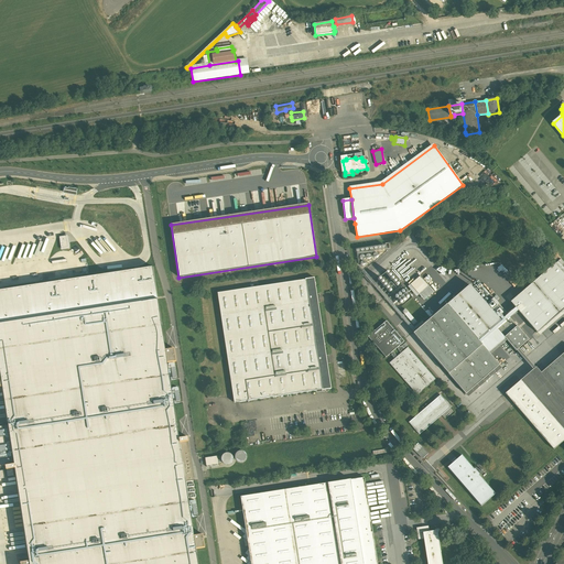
[(71,250),(68,237),(61,238),(63,251),(71,250)]
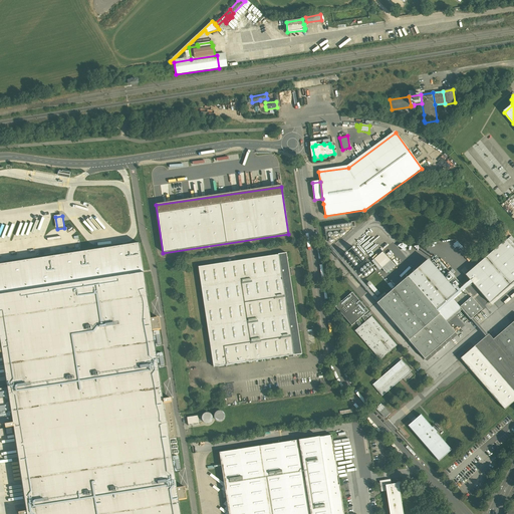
[(513,249),(506,240),(465,275),(470,280),(472,283),(489,303),(513,281),(513,249)]
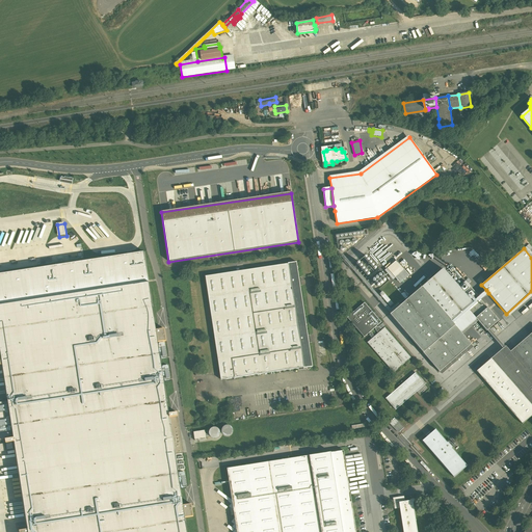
[(144,253),(0,273),(0,352),(0,353),(0,352),(0,365),(2,366),(8,402),(0,402),(0,441),(5,440),(6,444),(15,443),(27,529),(21,531),(20,531),(19,531),(187,531),(185,517),(193,516),(191,504),(183,505),(181,488),(186,487),(184,470),(186,470),(177,413),(169,414),(164,381),(170,380),(167,364),(161,365),(161,358),(166,357),(164,342),(166,341),(164,329),(156,330),(144,253)]
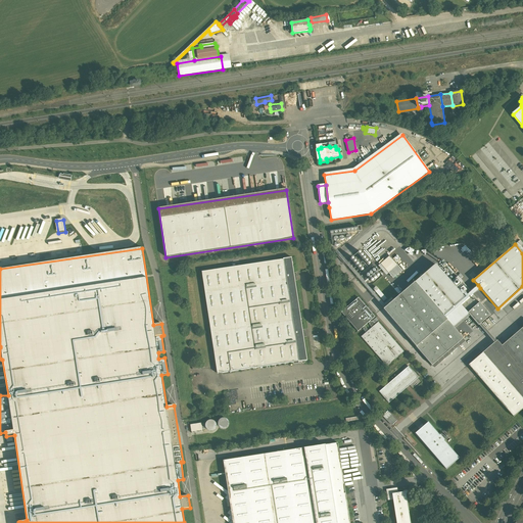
[(389,255),(380,264),(388,273),(397,266),(389,255)]
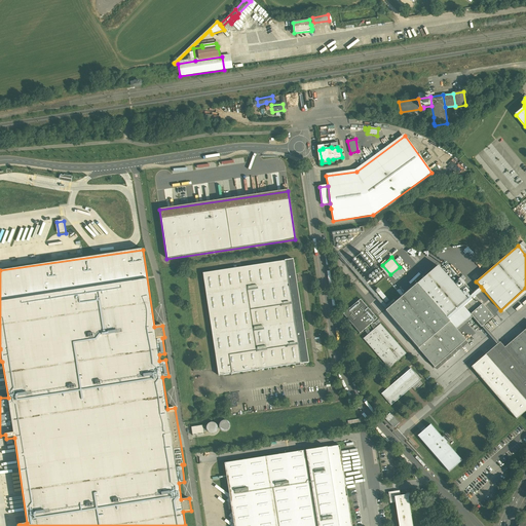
[(285,261),(202,273),(219,376),(300,363),(300,364),(309,363),(293,259),(285,260),(285,261)]
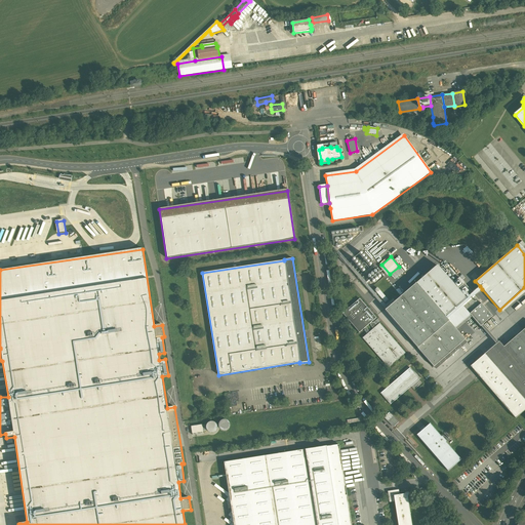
[(452,283),(437,266),(416,283),(445,317),(466,298),(465,297),(472,291),(459,277),(452,283)]
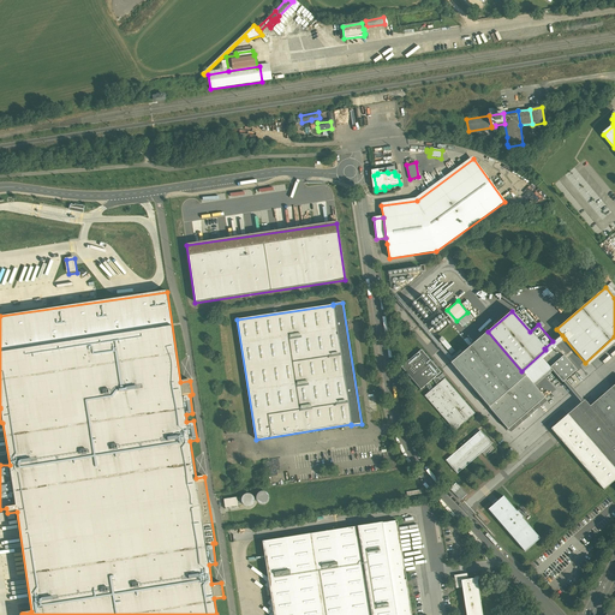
[(562,335),(545,350),(521,371),(488,332),(451,364),(508,430),(544,398),(535,387),(532,384),(524,374),(565,339),(562,335)]
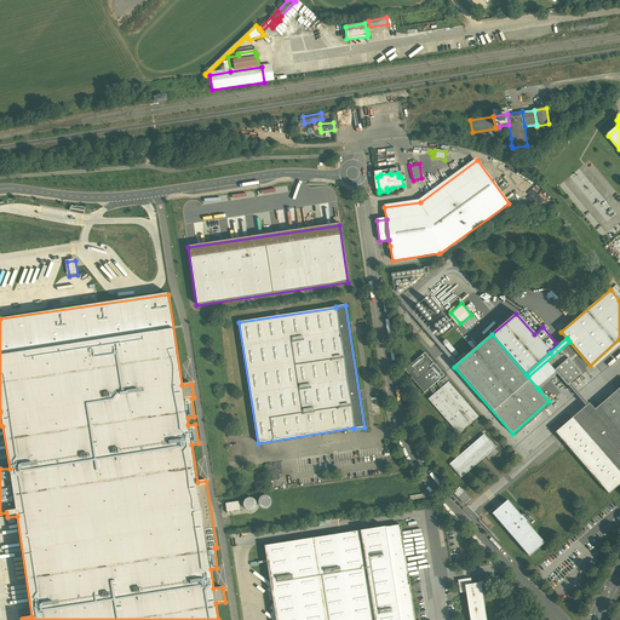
[(458,354),(448,342),(447,342),(446,342),(446,340),(445,342),(443,342),(443,343),(443,344),(445,345),(454,357),(458,354)]
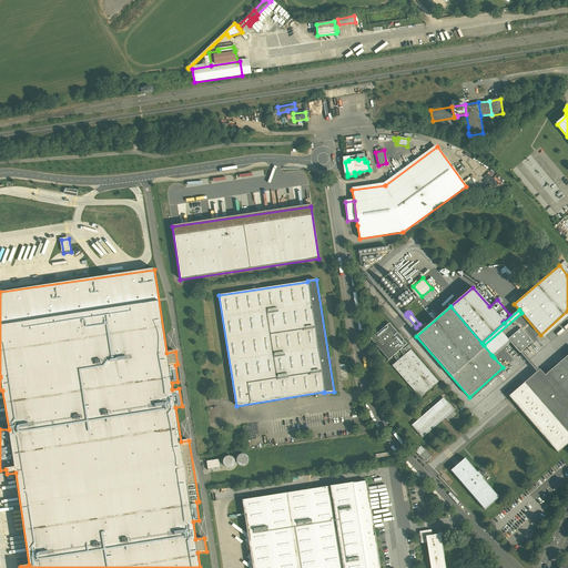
[(533,342),(514,321),(500,332),(508,341),(492,355),(494,357),(510,343),(519,354),(533,342)]
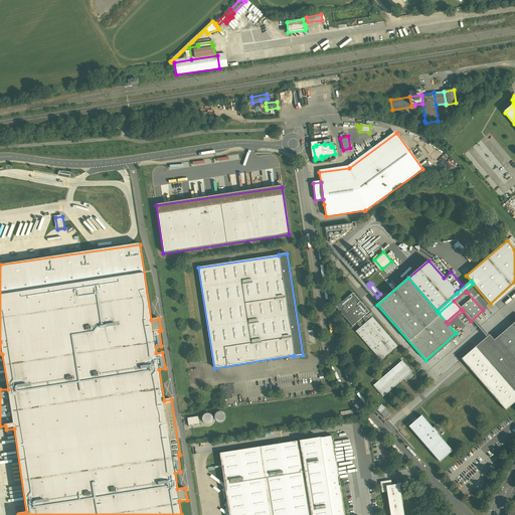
[(369,312),(353,293),(336,308),(352,327),(357,322),(364,316),(369,312)]
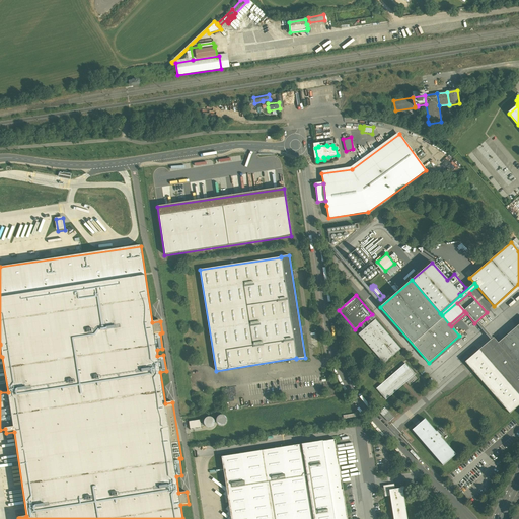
[(368,320),(367,318),(360,324),(361,326),(360,326),(363,330),(370,323),(369,322),(371,320),(369,318),(368,320)]
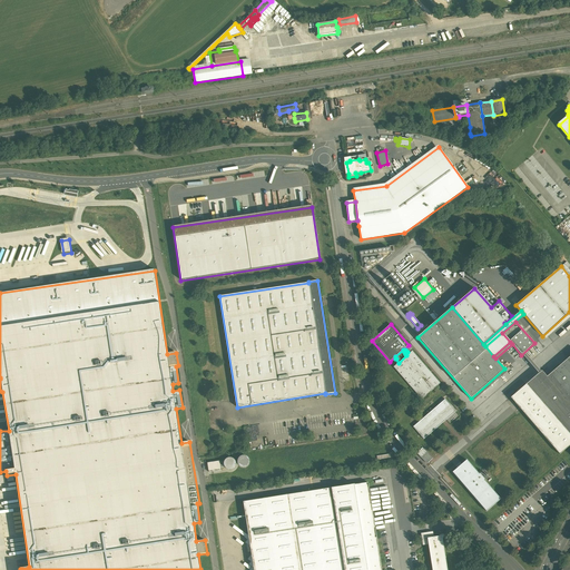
[(440,383),(412,351),(406,355),(399,363),(393,367),(421,400),(440,383)]
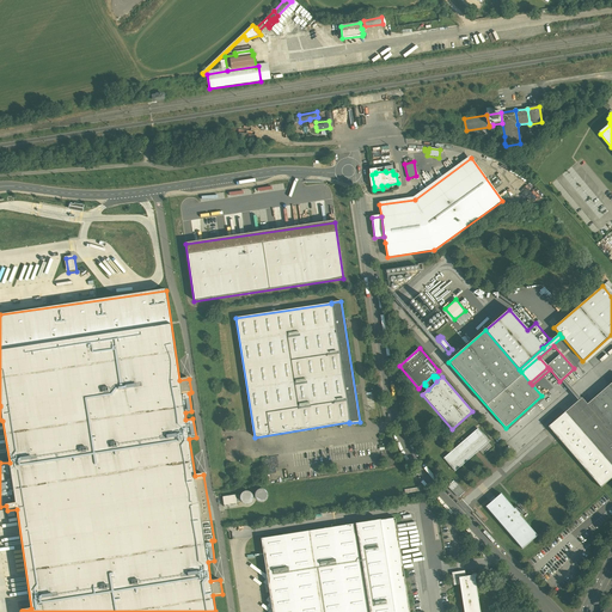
[(611,383),(587,404),(581,398),(548,427),(600,488),(611,477),(611,383)]
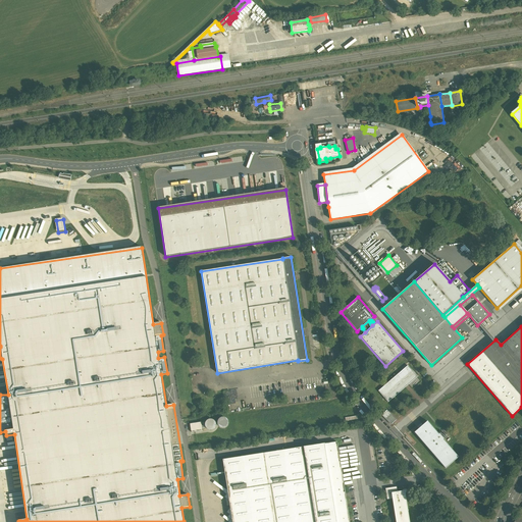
[(408,366),(378,392),(387,402),(417,377),(408,366)]
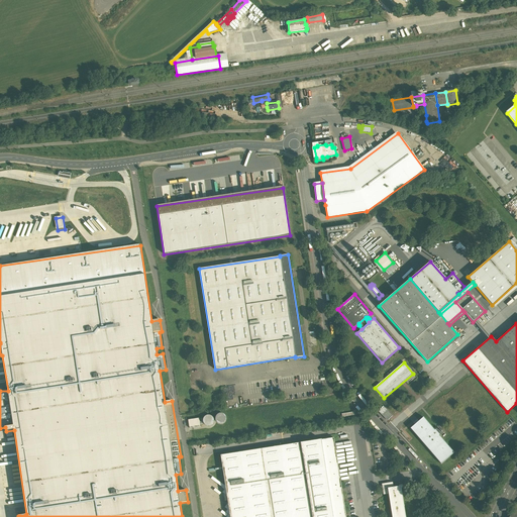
[(392,416),(387,410),(382,415),(387,420),(388,420),(392,416)]
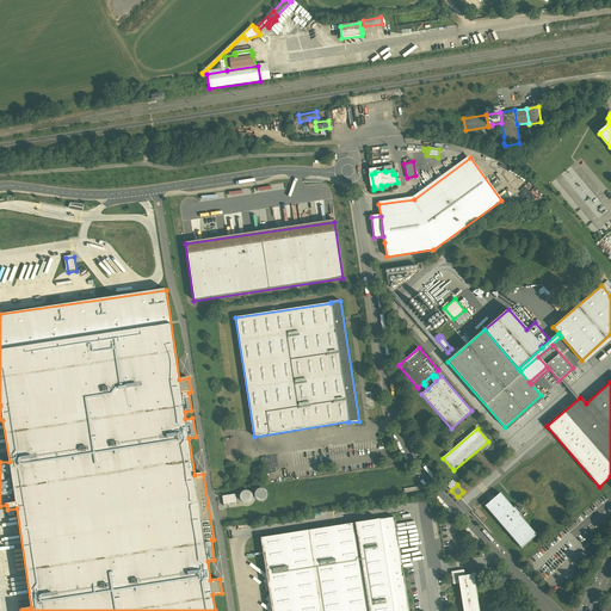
[(258,497),(257,500),(263,501),(266,491),(257,488),(253,495),(258,497)]
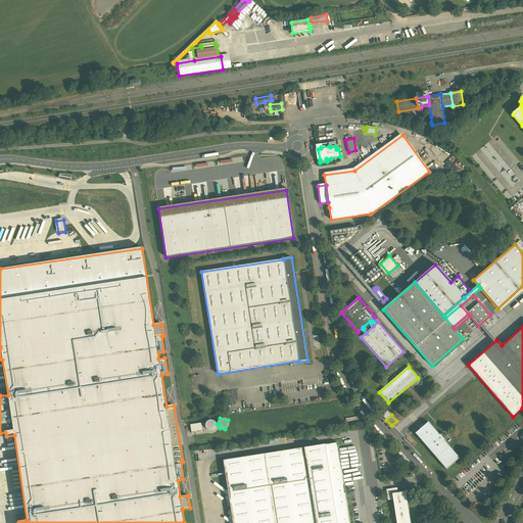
[(204,429),(212,430),(215,421),(206,420),(204,429)]
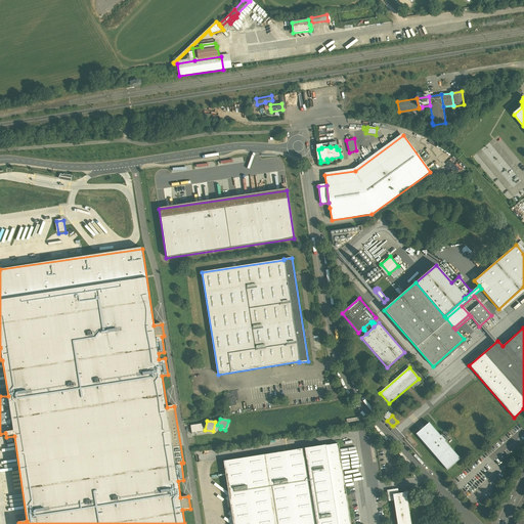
[(440,436),(429,423),(416,435),(447,470),(461,459),(445,442),(446,441),(441,435),(440,436)]
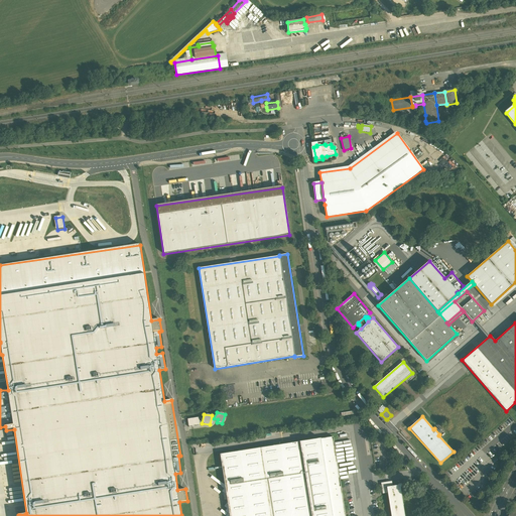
[(199,417),(187,418),(188,427),(201,425),(199,417)]
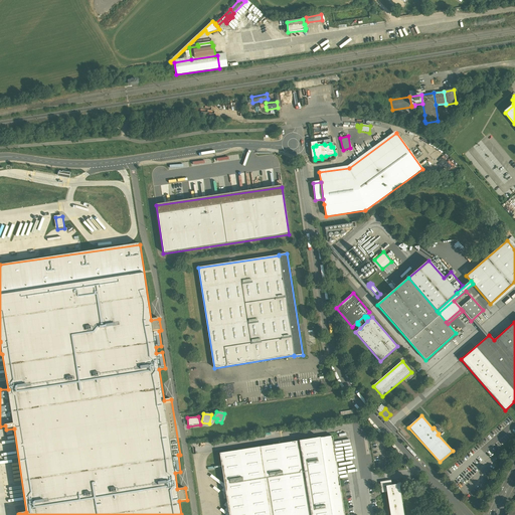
[(344,514),(332,436),(220,453),(225,485),(222,483),(220,485),(223,488),(221,491),(226,494),(227,500),(226,503),(225,502),(223,506),(226,508),(224,510),(227,513),(225,514),(344,514)]
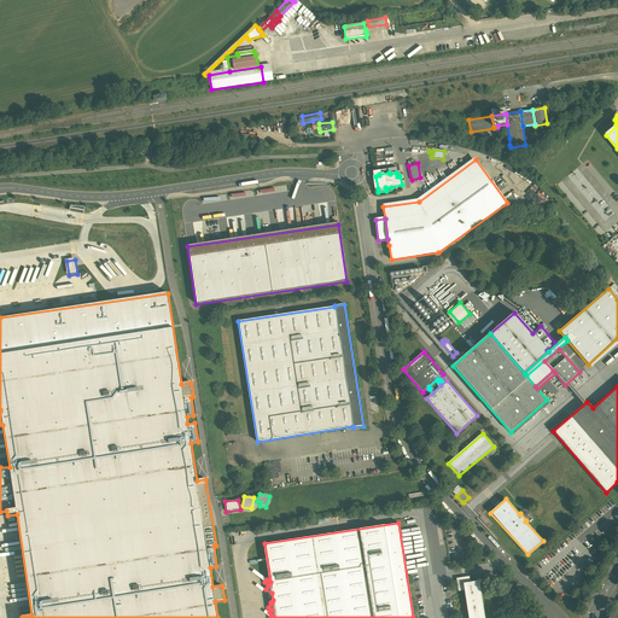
[(484,617),(479,584),(482,583),(482,579),(478,579),(474,582),(470,582),(467,576),(455,578),(456,590),(465,590),(470,617),(484,617)]
